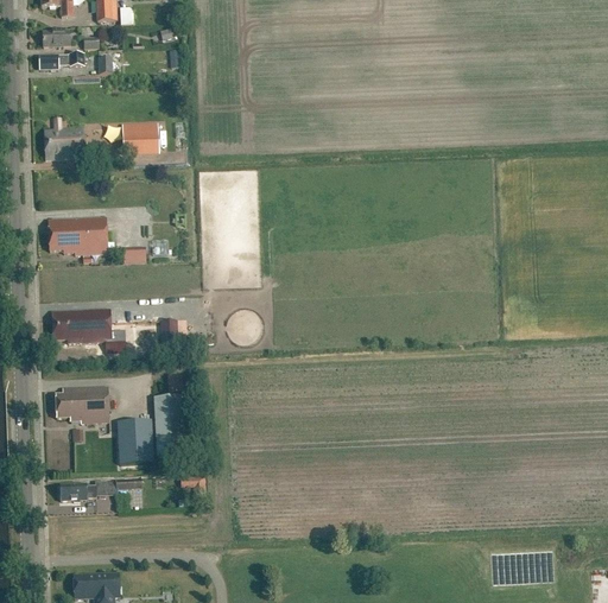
[(57,5),(59,5),(61,17),(73,16),(71,0),(39,0),(40,6),(57,5)]
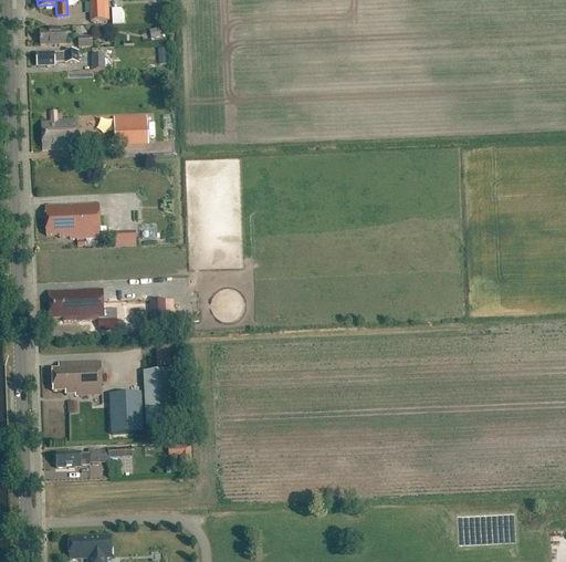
[(109,17),(108,0),(88,0),(90,18),(109,17)]
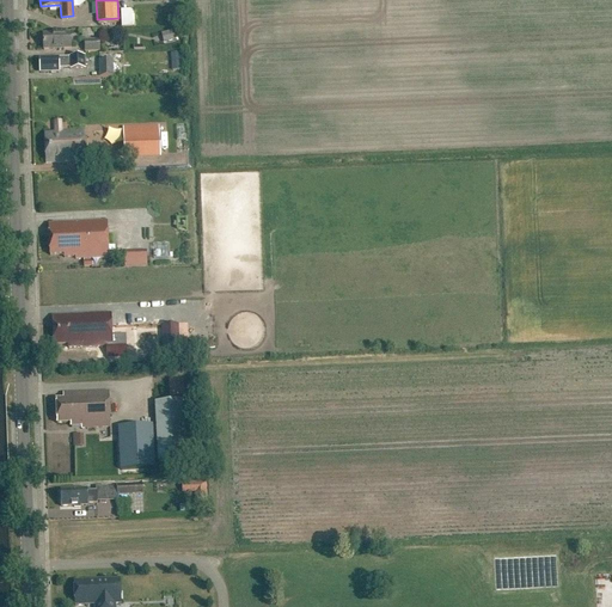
[(123,24),(135,24),(135,8),(123,8),(123,24)]
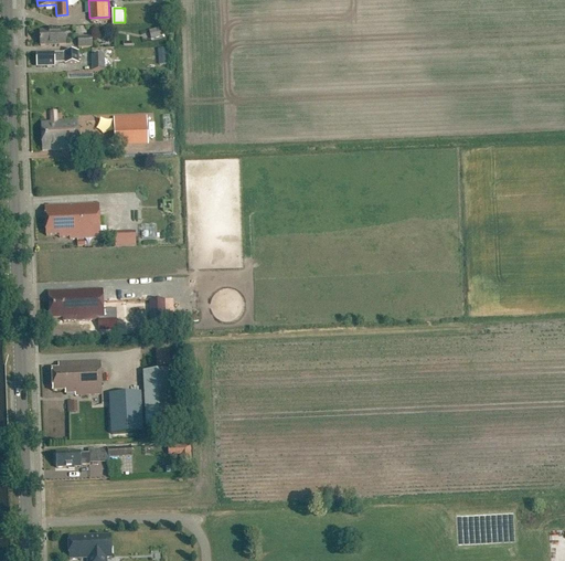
[(50,28),(40,28),(40,42),(65,41),(65,27),(60,27),(60,24),(50,25),(50,28)]
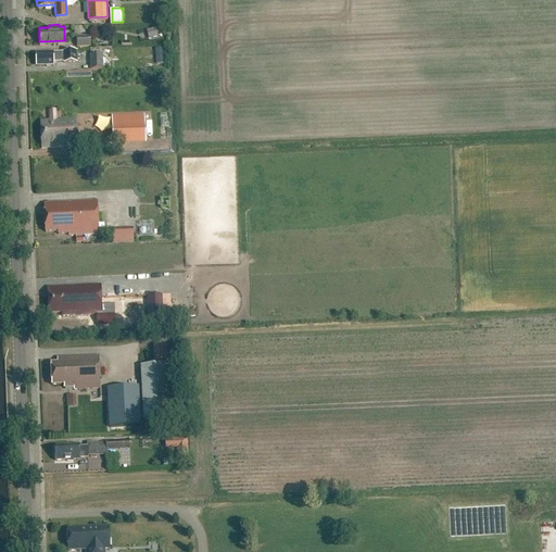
[(90,44),(90,33),(76,33),(76,44),(90,44)]
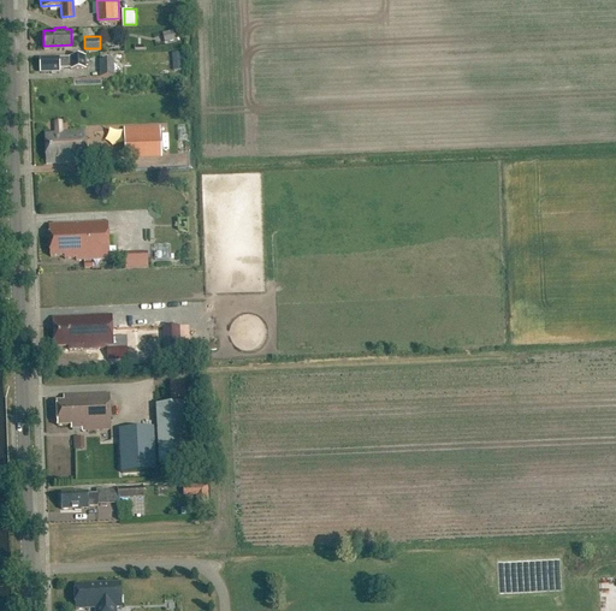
[(179,66),(179,49),(170,49),(170,66),(179,66)]
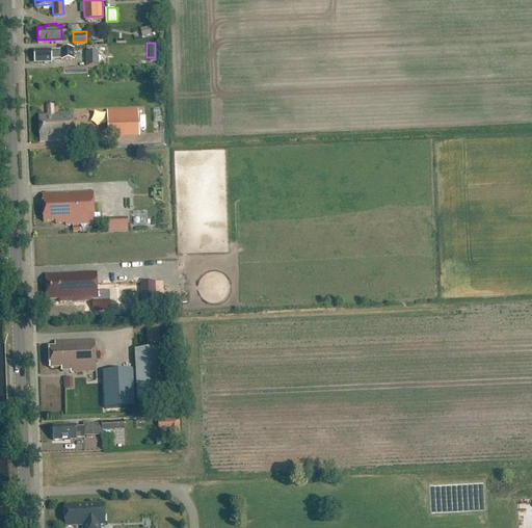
[(60,46),(60,47),(33,48),(34,56),(37,56),(37,59),(44,59),(44,60),(51,60),(51,56),(60,56),(60,57),(74,56),(73,46),(60,46)]
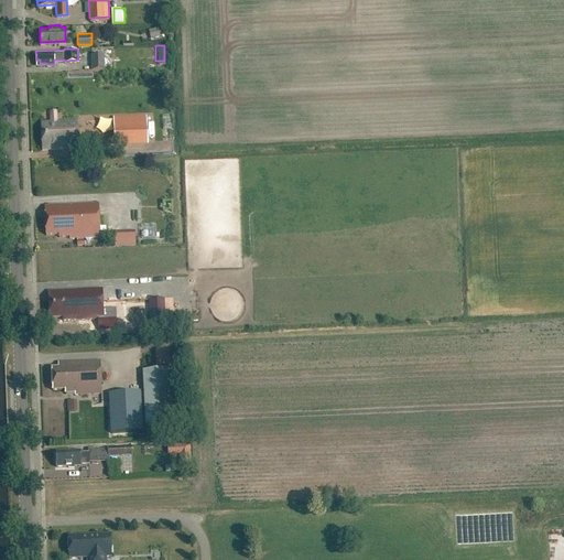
[(105,68),(104,52),(90,53),(91,68),(105,68)]
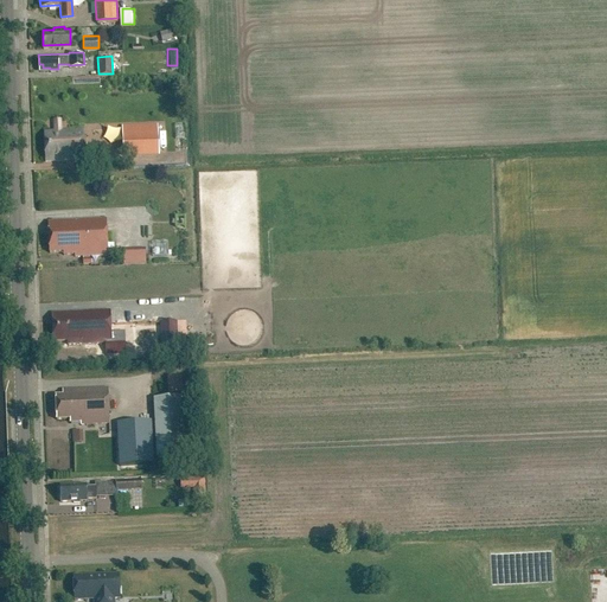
[(53,129),(44,129),(45,158),(84,157),(83,128),(62,128),(61,115),(53,116),(53,129)]
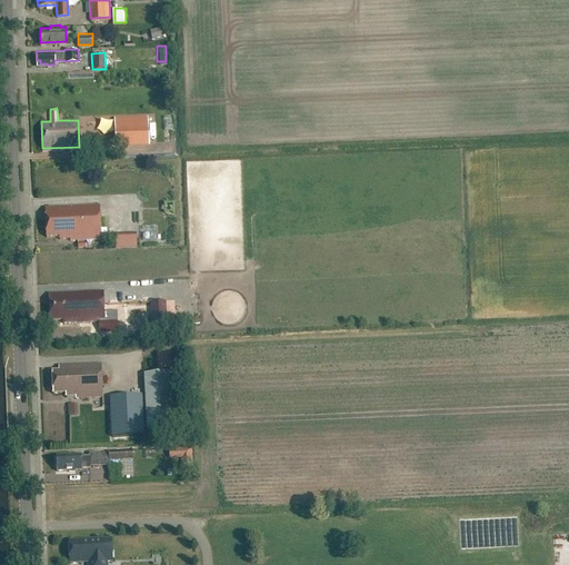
[(148,114),(115,115),(116,145),(149,144),(148,114)]
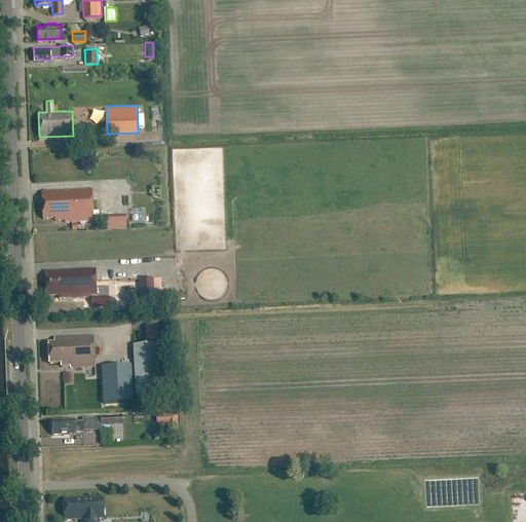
[(91,188),(41,190),(42,217),(54,216),(54,219),(64,219),(65,220),(92,219),(91,188)]
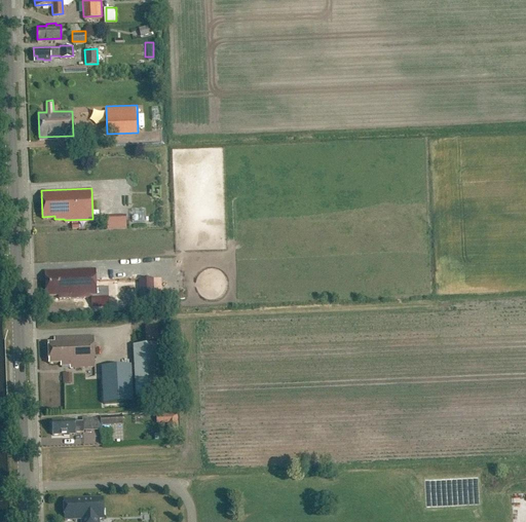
[(103,226),(124,226),(124,213),(102,214),(103,226)]
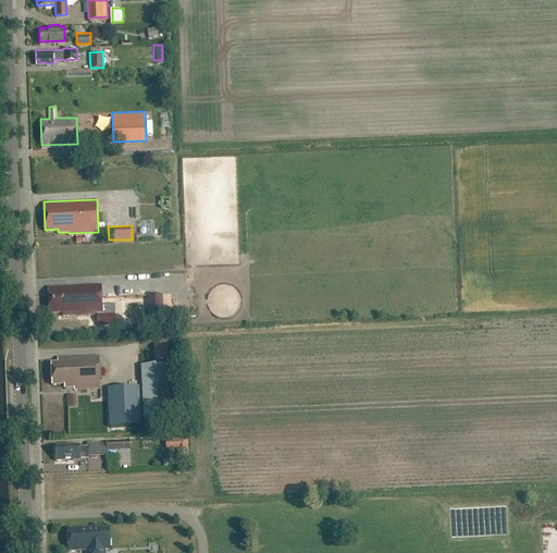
[(100,284),(48,286),(49,312),(62,311),(62,315),(97,314),(97,322),(114,322),(113,309),(101,310),(100,284)]
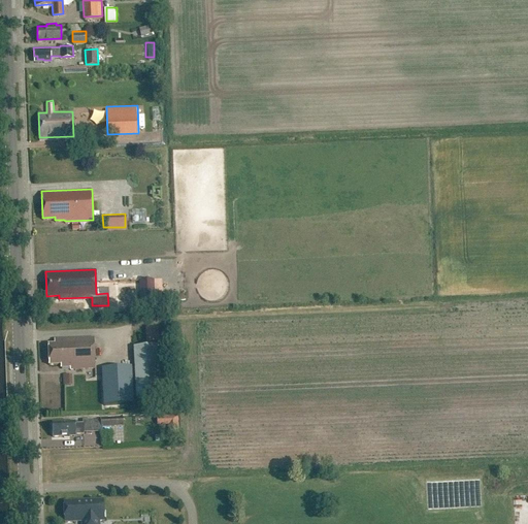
[(155,298),(154,277),(139,277),(140,299),(155,298)]
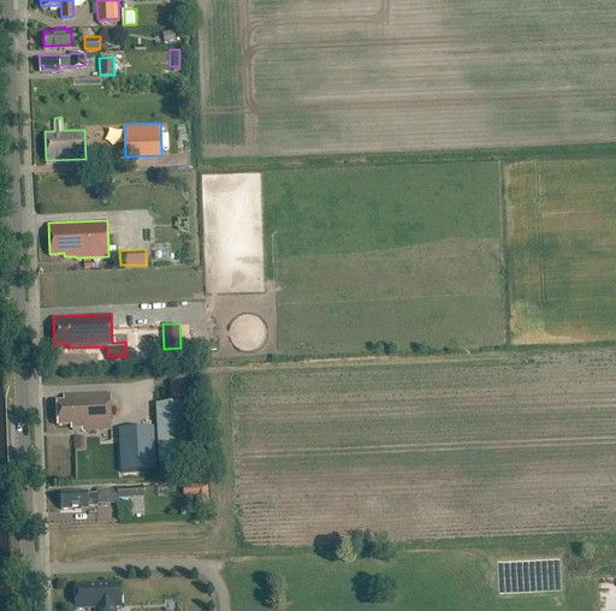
[(181,393),(179,378),(166,379),(167,395),(181,393)]
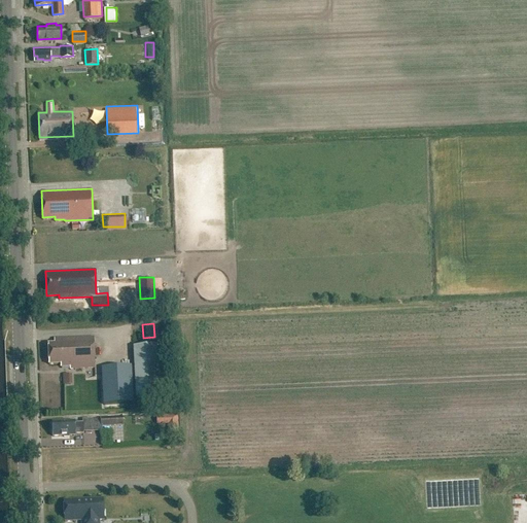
[(54,337),(54,342),(47,342),(48,362),(60,362),(61,364),(69,364),(69,367),(94,365),(93,335),(54,337)]
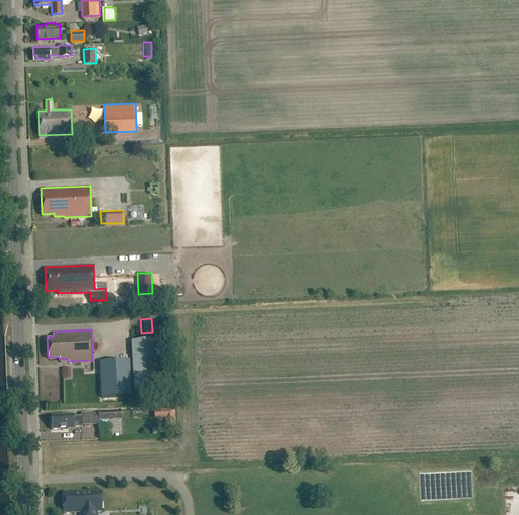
[(155,337),(131,339),(134,389),(158,388),(155,337)]
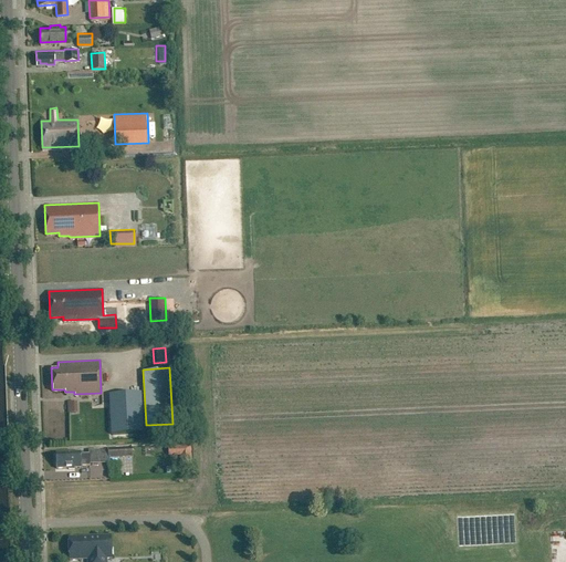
[(140,389),(109,392),(112,432),(143,430),(140,389)]
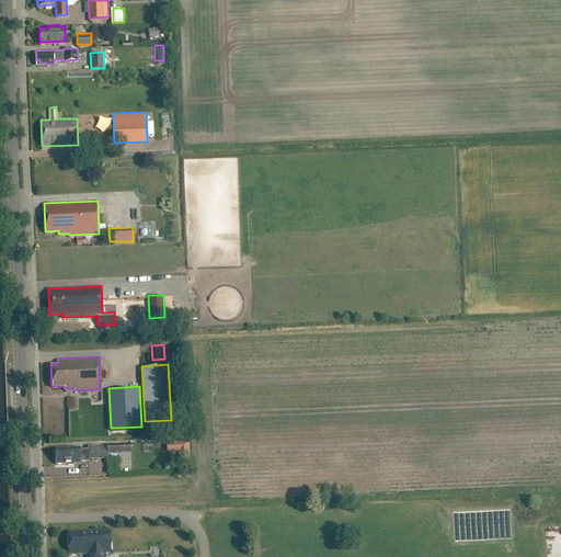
[(65,395),(65,406),(75,405),(73,394),(65,395)]
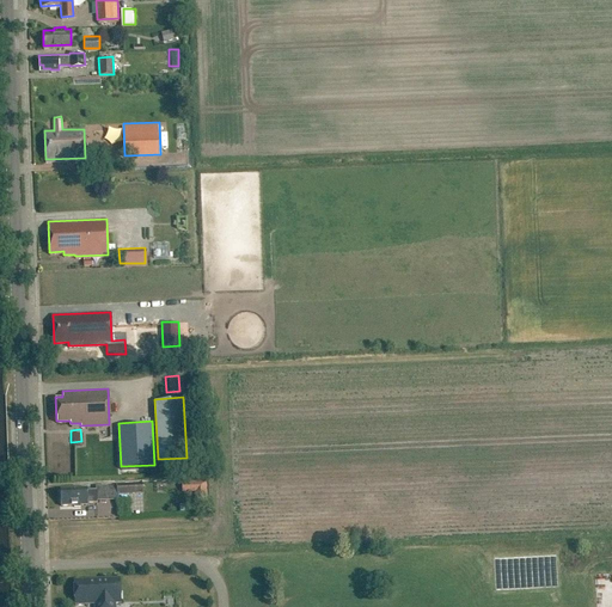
[(206,477),(178,477),(178,488),(196,488),(196,496),(206,496),(206,477)]
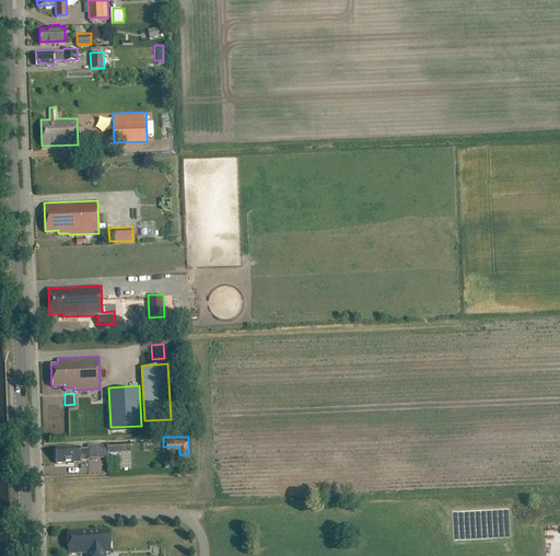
[(107,442),(104,442),(89,443),(89,447),(79,448),(79,446),(54,446),(55,462),(80,461),(80,459),(89,458),(89,456),(104,455),(108,455),(108,450),(131,449),(130,439),(107,439),(107,442)]
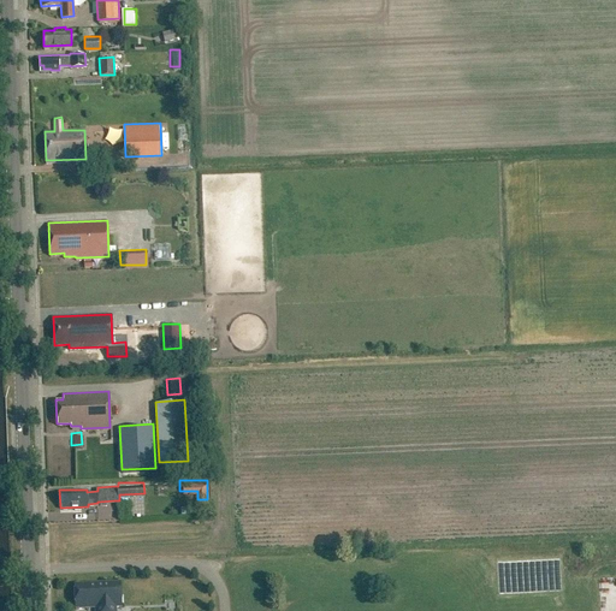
[(120,581),(76,582),(76,605),(96,604),(96,610),(108,610),(108,604),(110,604),(120,603),(120,581)]
